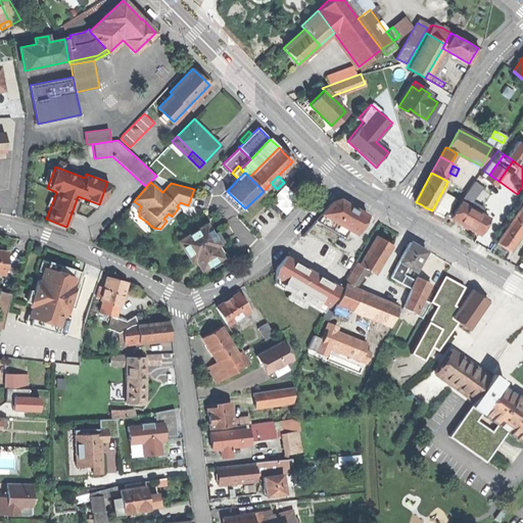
[(474,182),(467,192),(474,197),(481,187),(479,185),(474,182)]
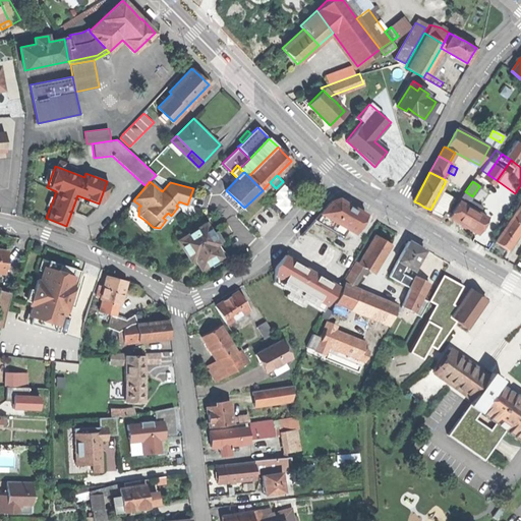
[(284,212),(299,196),(286,183),(271,197),(284,212)]
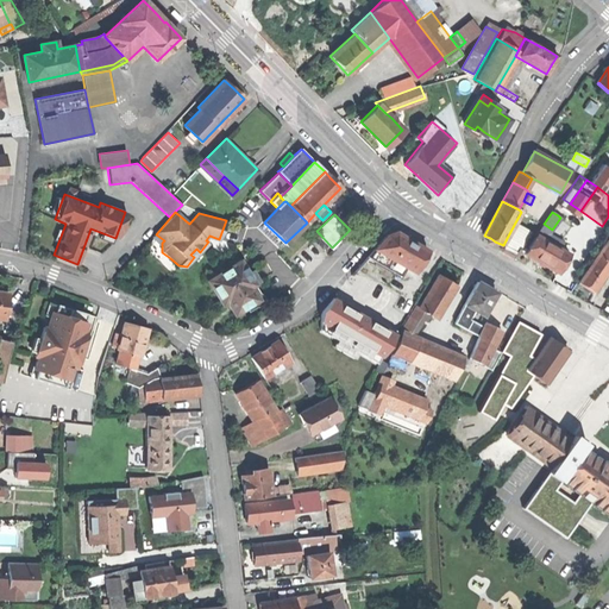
[(544,224),(537,237),(544,240),(547,234),(548,234),(552,230),(544,224)]
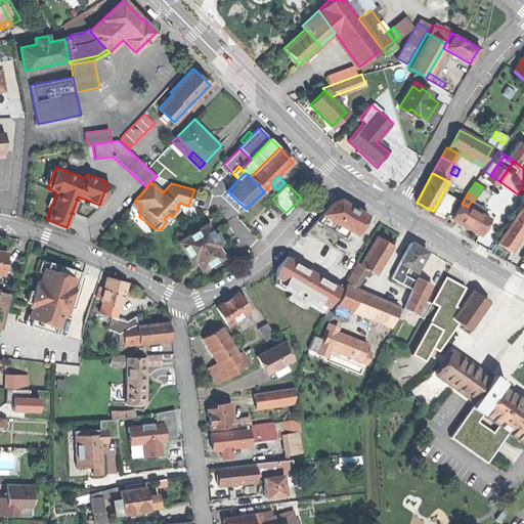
[(456,201),(442,193),(433,211),(431,214),(432,216),(443,222),(446,221),(456,201)]
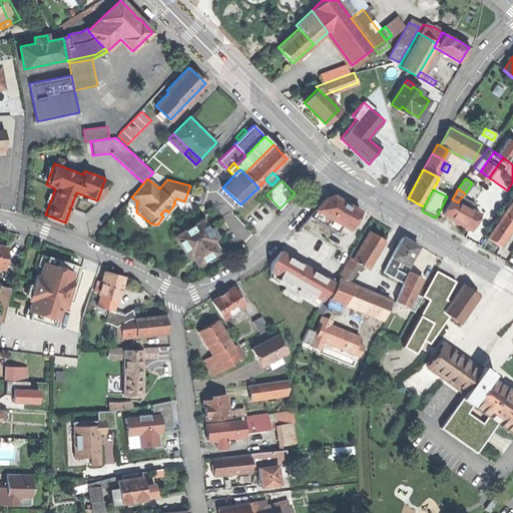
[(342,225),(350,230),(361,212),(346,203),(334,195),(325,198),(316,209),(342,225)]
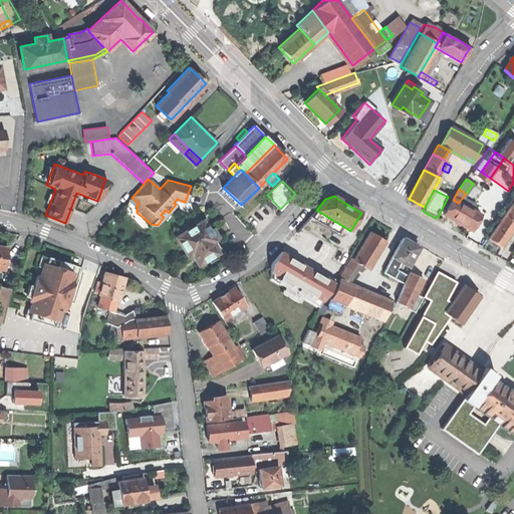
[(462,198),(459,203),(469,209),(472,203),(463,198),(462,198)]
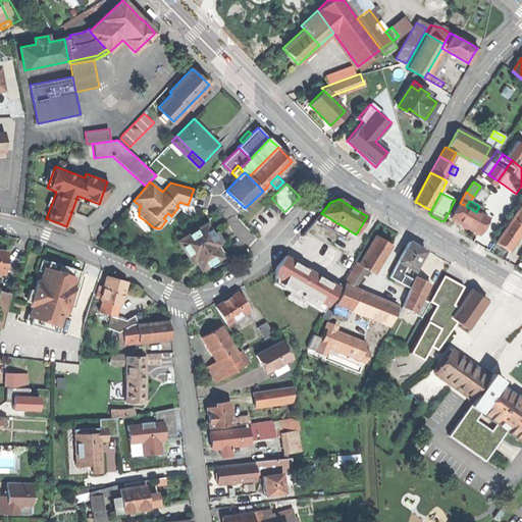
[(466,206),(460,203),(451,218),(465,226),(479,235),(487,218),(476,212),(466,206)]
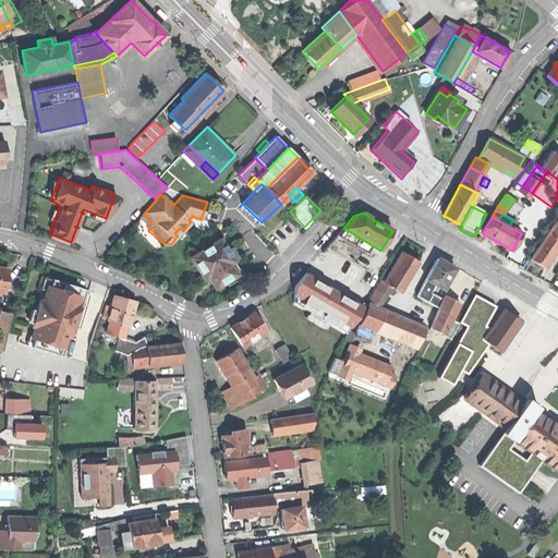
[(537,264),(544,268),(557,246),(557,230),(553,227),(531,259),(537,264)]
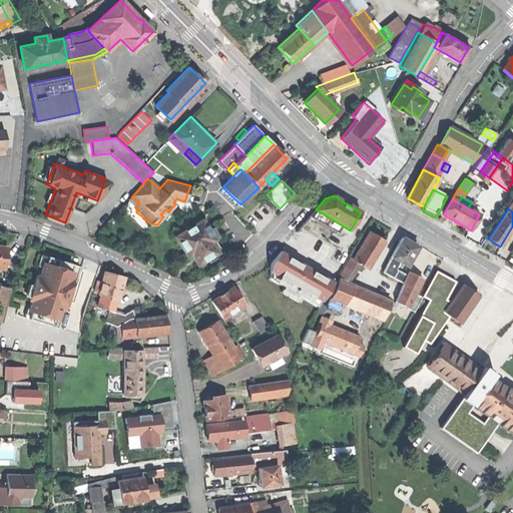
[(342,225),(316,209),(310,216),(318,221),(337,233),(342,225)]
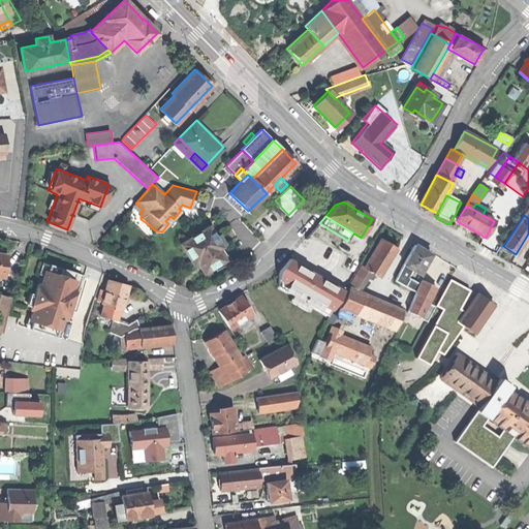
[(187,254),(193,263),(196,261),(217,249),(221,246),(224,244),(219,236),(215,238),(208,227),(181,244),(187,254)]
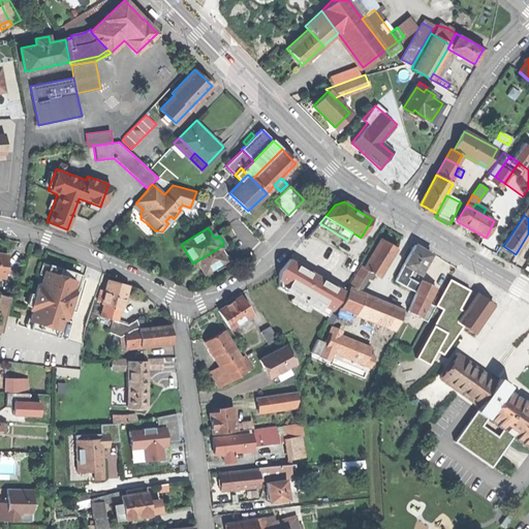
[(374,274),(379,277),(396,248),(389,244),(381,240),(365,268),(370,271),(374,274)]
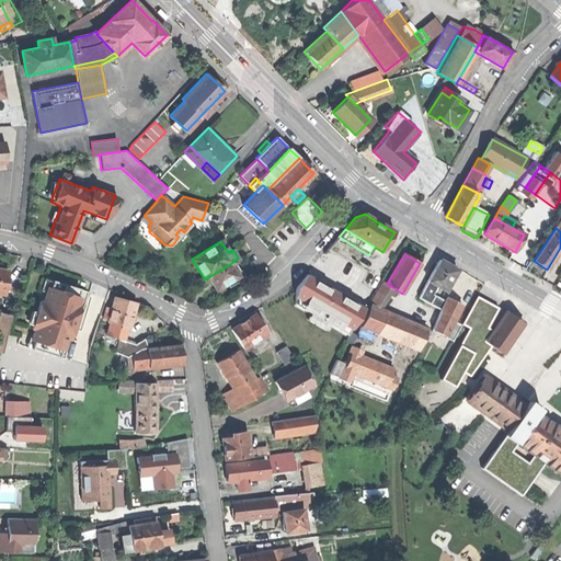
[(438,286),(446,292),(458,270),(449,265),(441,260),(428,282),(438,286)]
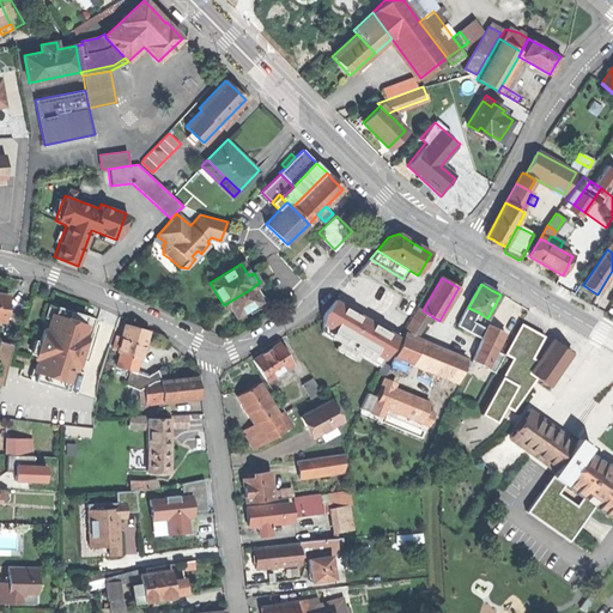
[(262,295),(256,285),(252,289),(259,302),(256,303),(260,309),(262,309),(265,307),(266,305),(267,301),(266,297),(262,295)]
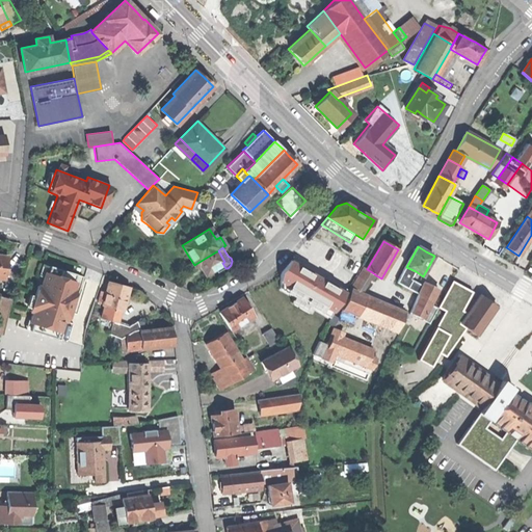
[(224,262),(218,250),(197,263),(205,273),(215,267),(222,263),(224,262)]
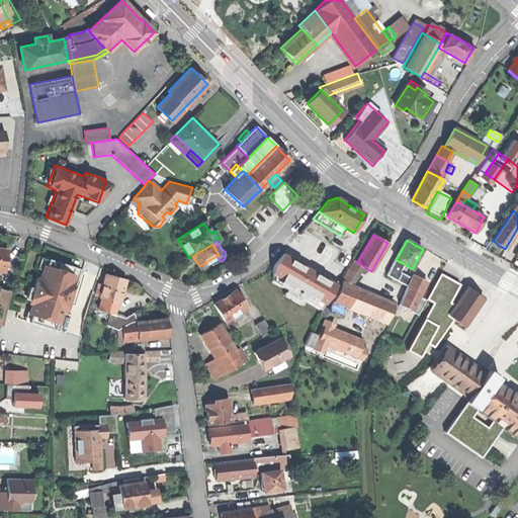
[(340,286),(285,254),(273,279),(322,311),(324,307),(331,310),(334,301),(340,286)]
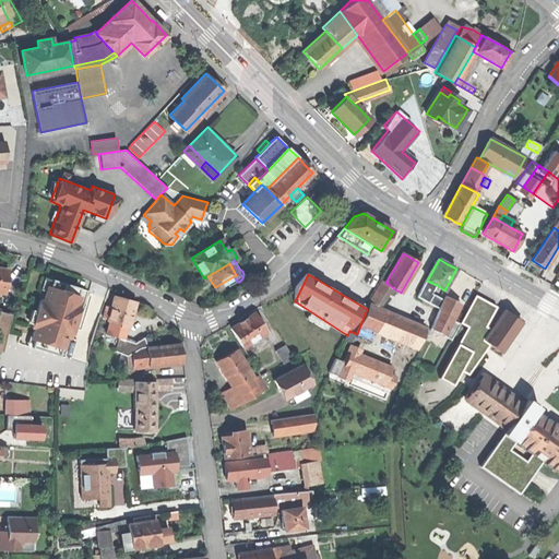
[(237,282),(234,276),(226,281),(229,286),(237,282)]
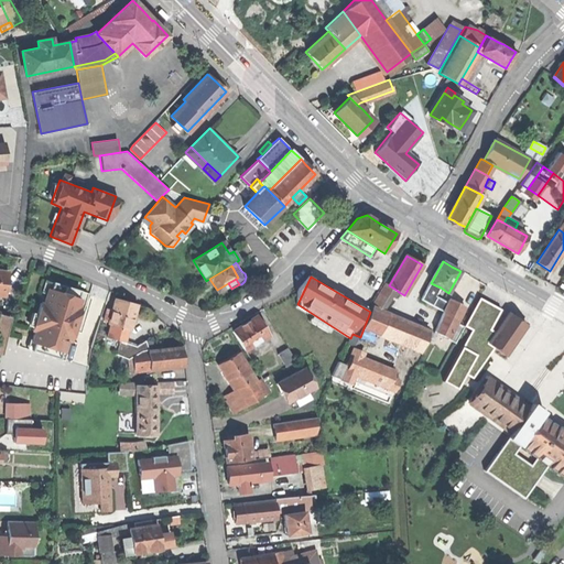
[(90,293),(47,281),(43,293),(47,294),(45,304),(42,303),(38,314),(34,313),(30,326),(35,327),(34,332),(38,333),(34,344),(68,354),(72,343),(75,343),(90,293)]
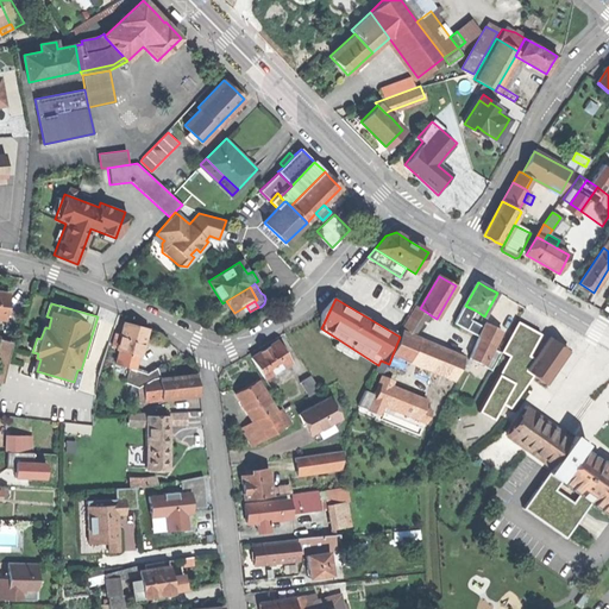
[(471,320),(476,311),(465,306),(460,314),(471,320)]
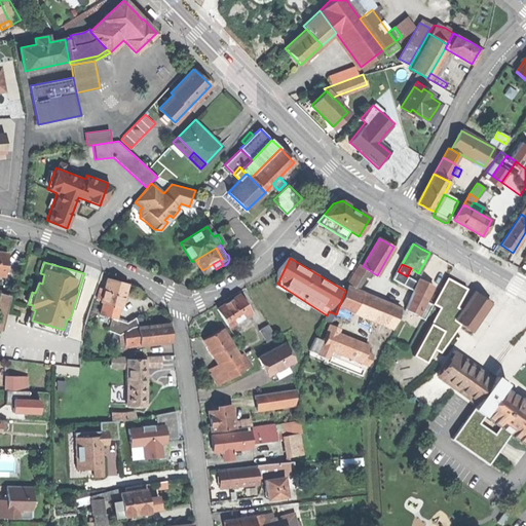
[(364,275),(368,269),(363,266),(360,265),(354,274),(362,278),(364,275)]
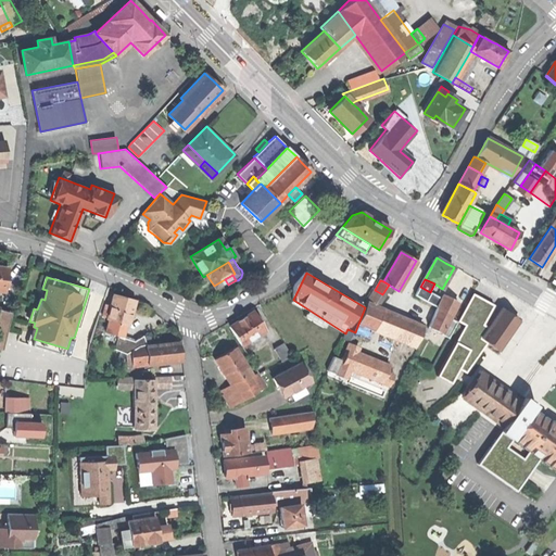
[(425,301),(430,292),(420,287),(415,295),(425,301)]
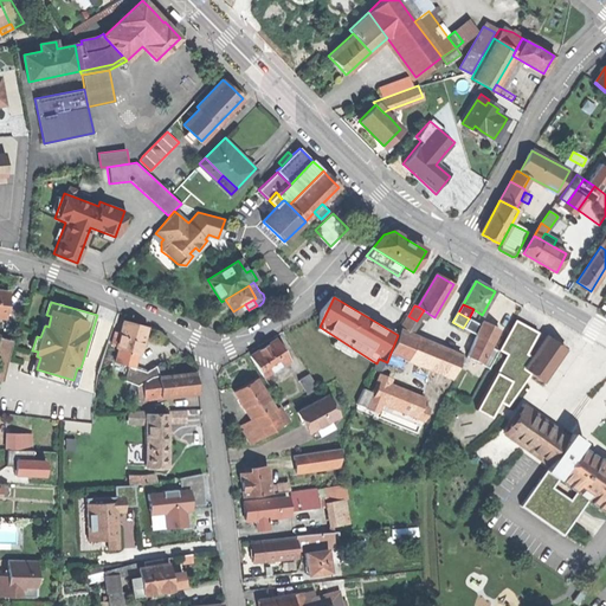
[(399,330),(400,330),(410,335),(417,321),(408,316),(399,330)]
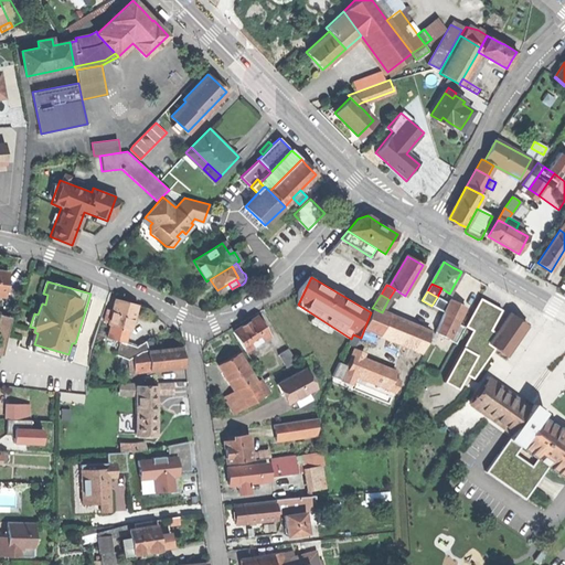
[(449,304),(437,297),(432,306),(444,312),(449,304)]
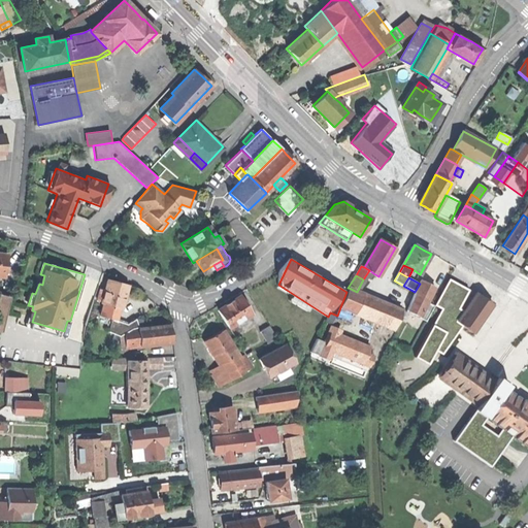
[(462,326),(473,333),(493,304),(485,298),(476,293),(463,311),(460,309),(471,290),(451,277),(434,305),(443,310),(417,356),(429,362),(436,349),(443,354),(462,326)]
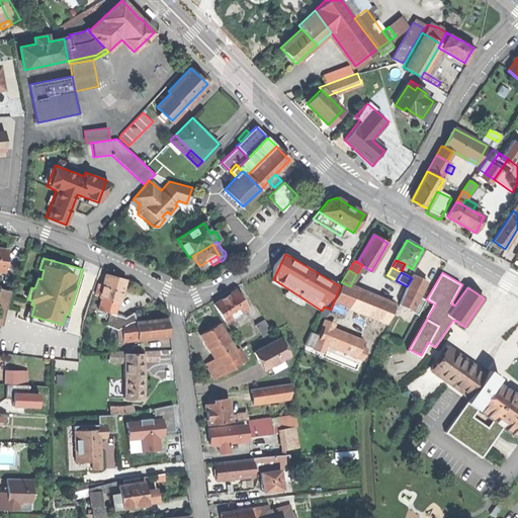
[(114,277),(105,275),(102,285),(100,295),(99,296),(101,296),(117,300),(120,301),(125,280),(114,277)]
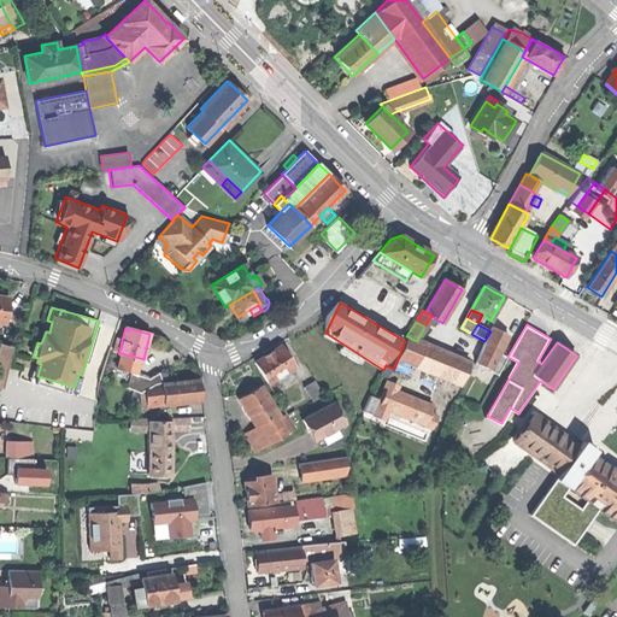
[(493,328),(491,331),(485,341),(500,350),(509,336),(493,328)]
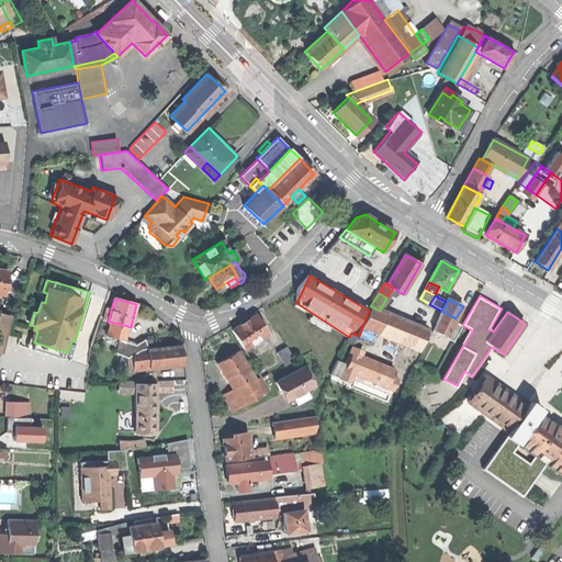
[(380,311),(371,306),(369,311),(362,327),(386,338),(419,351),(426,336),(428,330),(380,311)]
